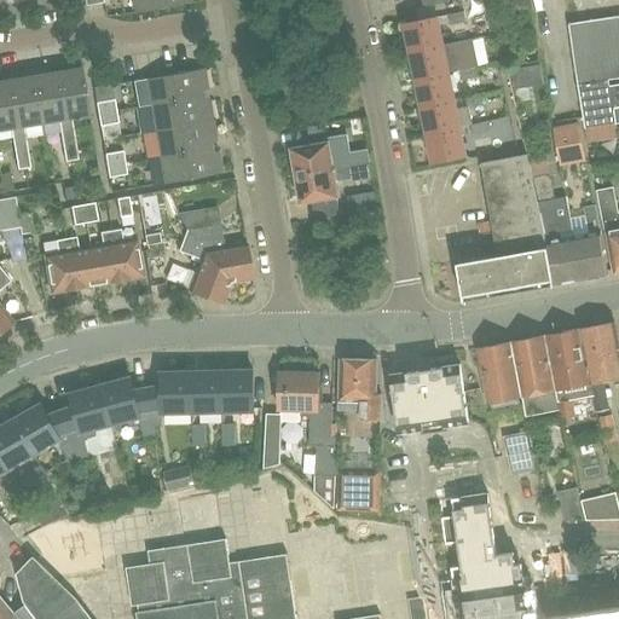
[(192,3),(191,0),(133,0),(136,12),(192,3)]
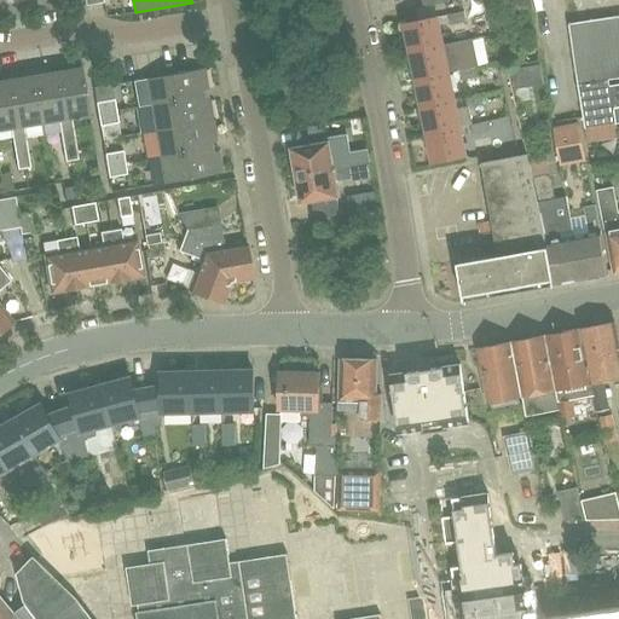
[(466,22),(463,12),(449,15),(451,25),(466,22)]
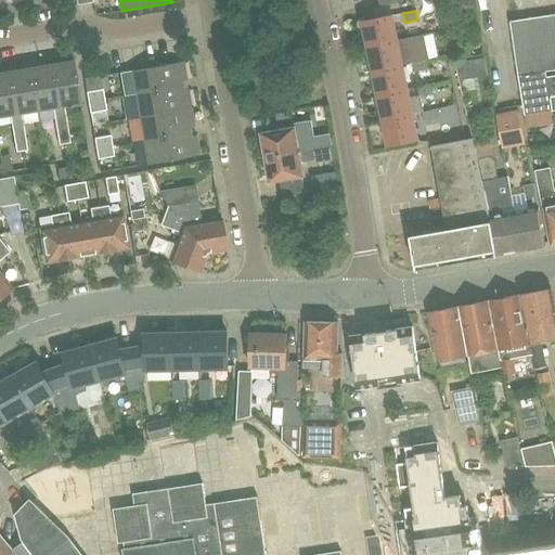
[(532,74),(554,69),(554,14),(511,22),(518,75),(532,74)]
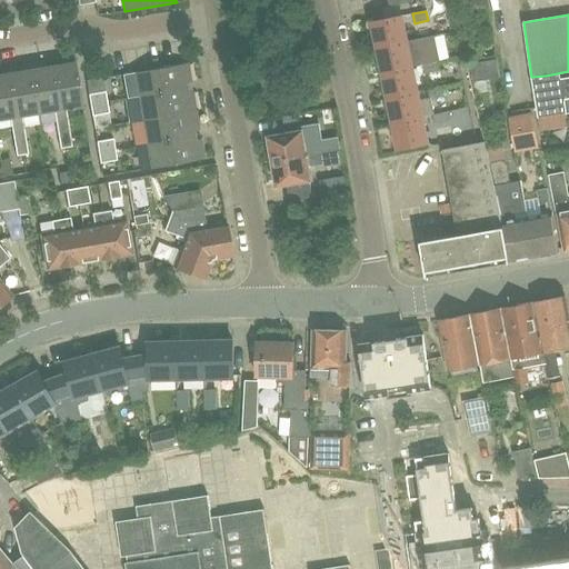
[(407,41),(401,16),(372,21),(378,47),(407,41)]
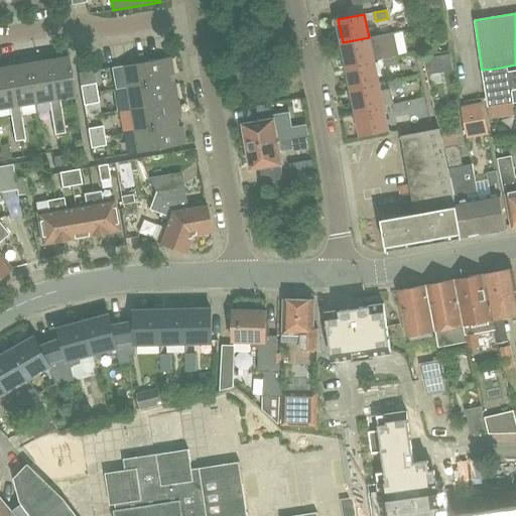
[(373,60),(383,58),(395,56),(407,53),(402,31),(369,38),(369,37),(343,42),(347,66),(373,60)]
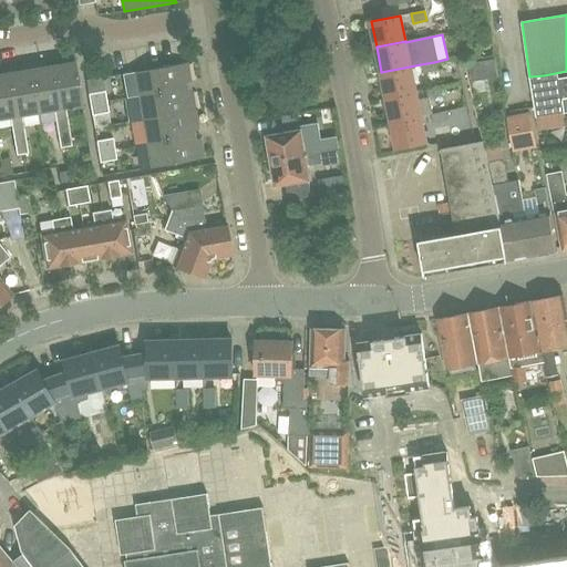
[(481,79),(478,61),(468,62),(472,80),(481,79)]
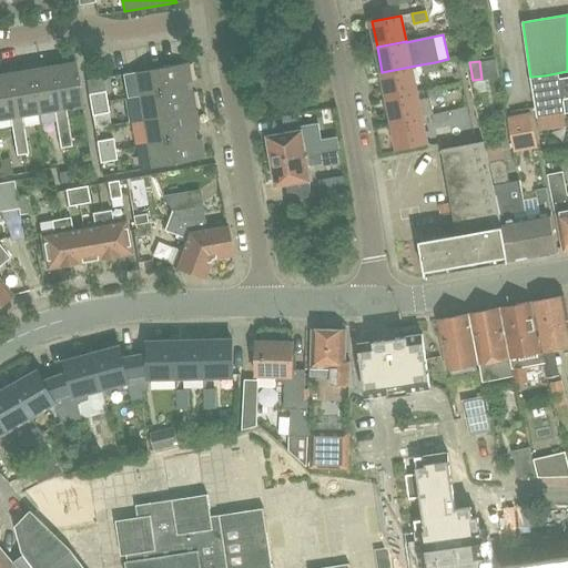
[(66,109),(82,107),(74,62),(52,66),(61,117),(56,118),(58,133),(69,131),(66,109)]
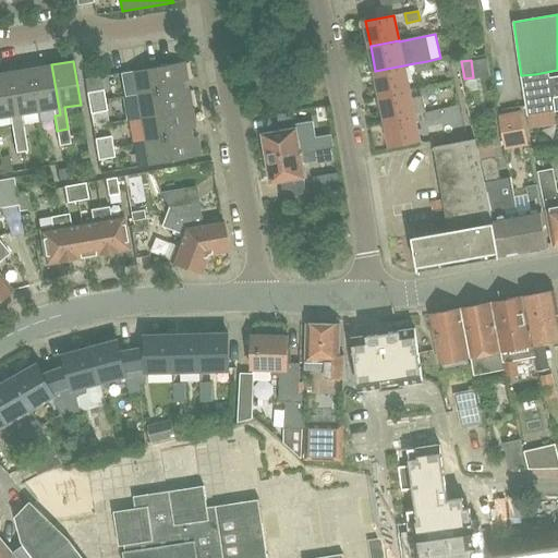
[(427,61),(414,63),(416,73),(429,71),(427,61)]
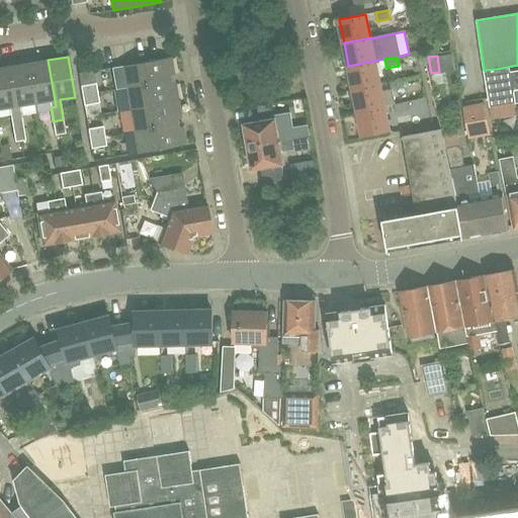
[(174,75),(172,66),(171,58),(167,59),(122,66),(126,88),(170,81),(169,76),(174,75)]
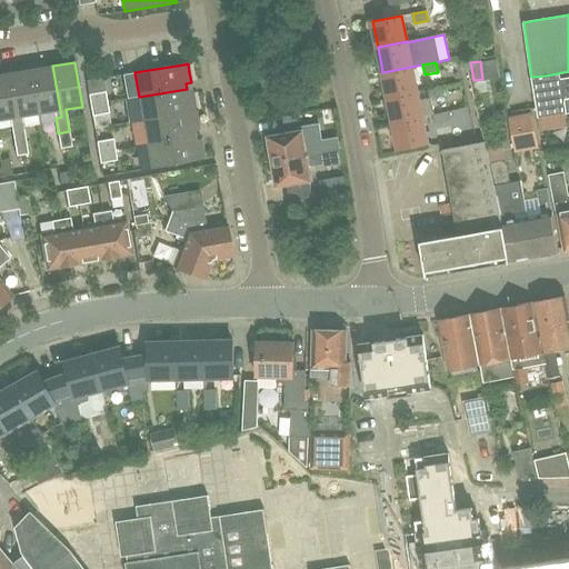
[(56,118),(61,117),(52,66),(30,70),(38,113),(55,111),(56,118)]
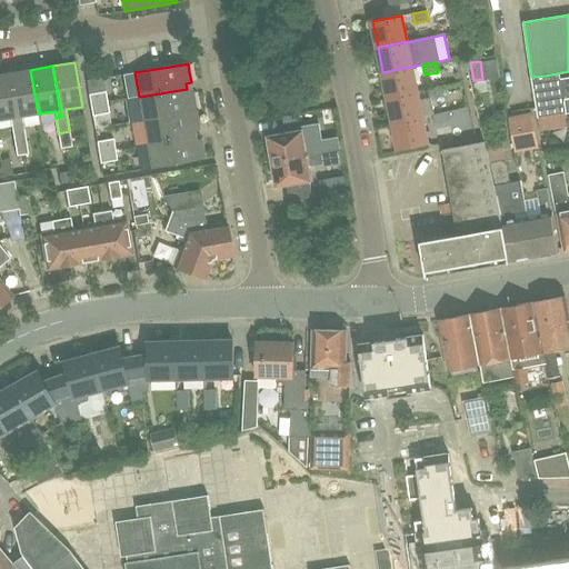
[(417,92),(412,72),(411,67),(382,72),(388,98),(417,92)]
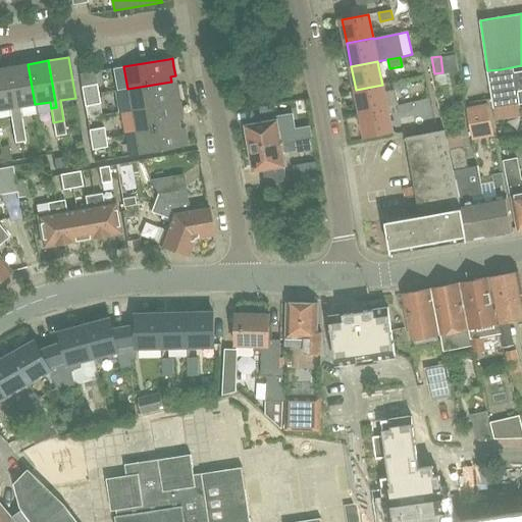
[(20,106),(35,104),(28,64),(8,67),(15,113),(10,114),(13,128),(23,126),(20,106)]
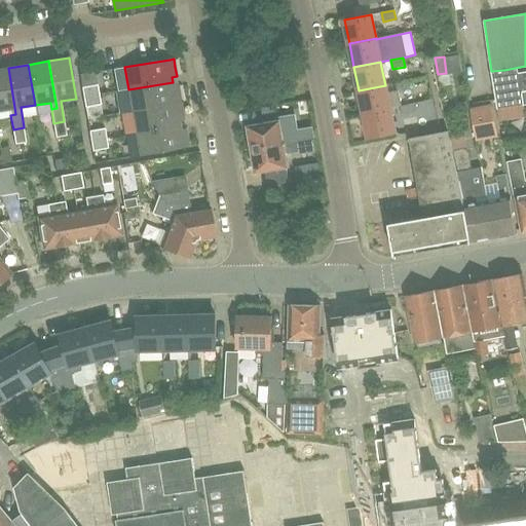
[(10,115),(15,114),(8,68),(0,69),(0,110),(9,109),(10,115)]
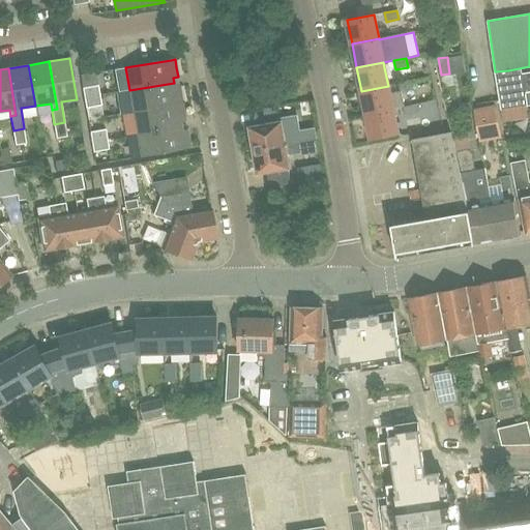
[(498,90),(511,88),(508,70),(495,71),(498,90)]
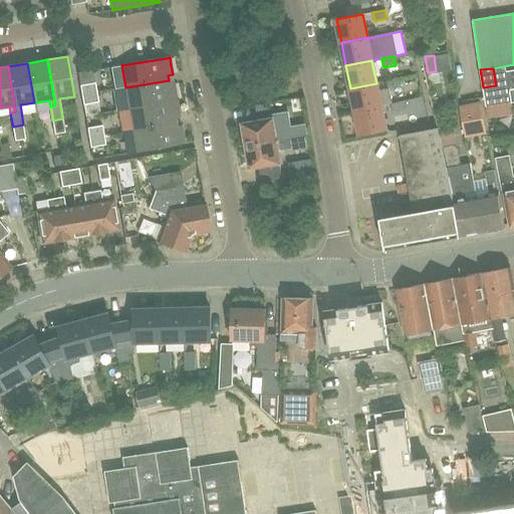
[(401,87),(400,78),(387,81),(389,89),(401,87)]
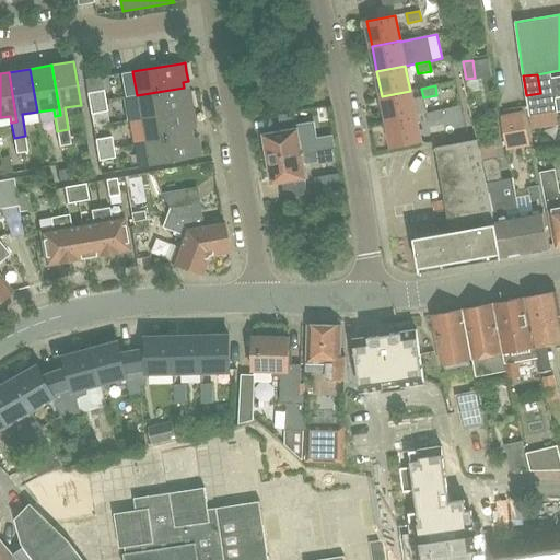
[(185,92),(184,88),(137,95),(140,118),(193,109),(189,91),(185,92)]
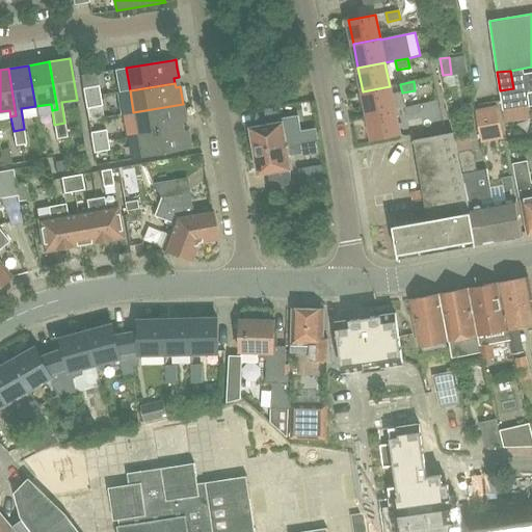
[(83,88),(85,99),(101,96),(99,85),(83,88)]
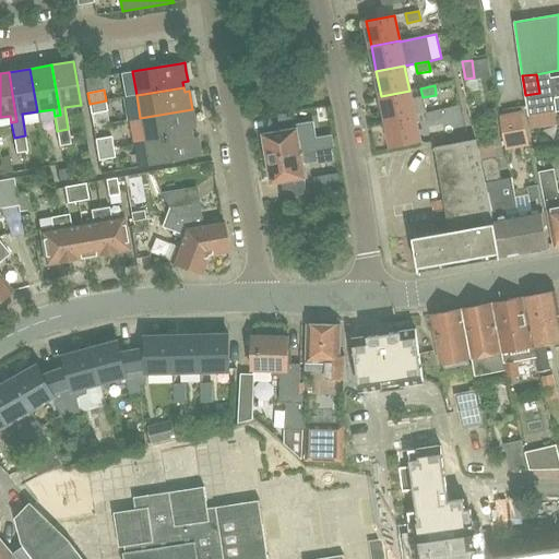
[(414,115),(409,91),(381,96),(385,120),(414,115)]
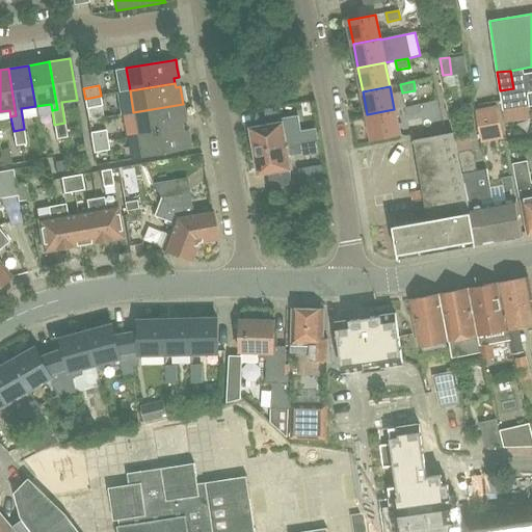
[(513,88),(500,90),(502,103),(514,101),(513,88)]
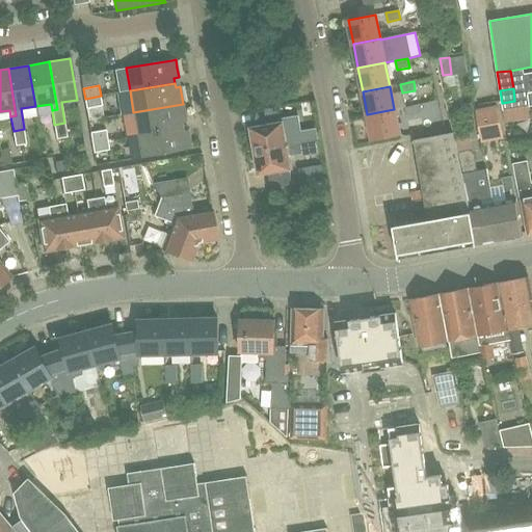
[(105,118),(101,96),(85,99),(88,121),(105,118)]
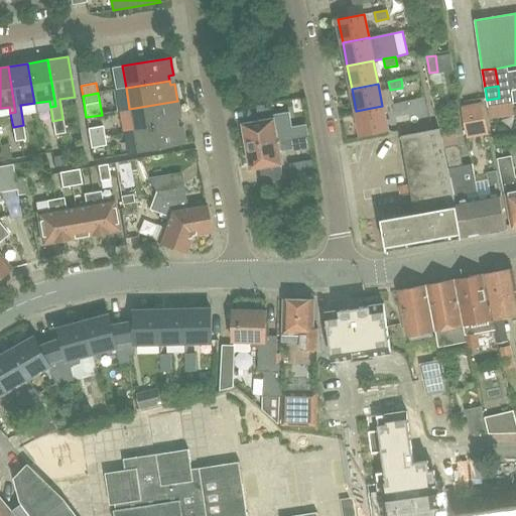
[(180,118),(177,101),(129,109),(133,131),(176,124),(175,119),(180,118)]
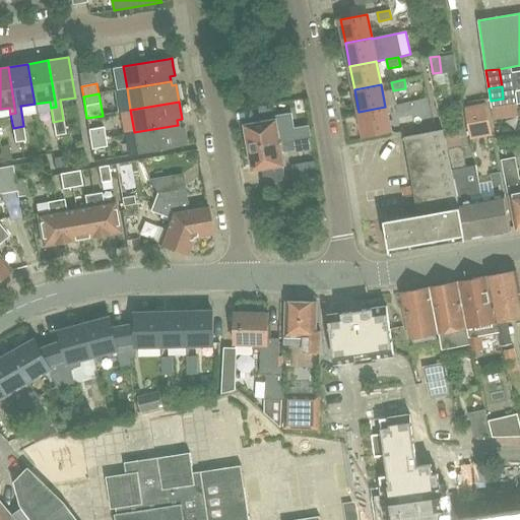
[(410,111),(408,103),(395,106),(397,114),(410,111)]
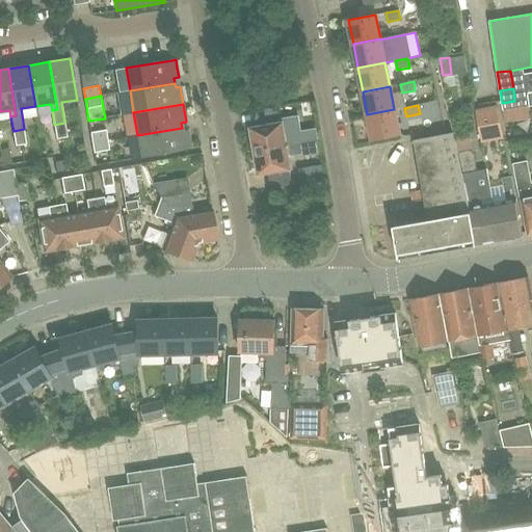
[(278,114),(277,108),(277,106),(263,109),(263,110),(264,117),(278,114)]
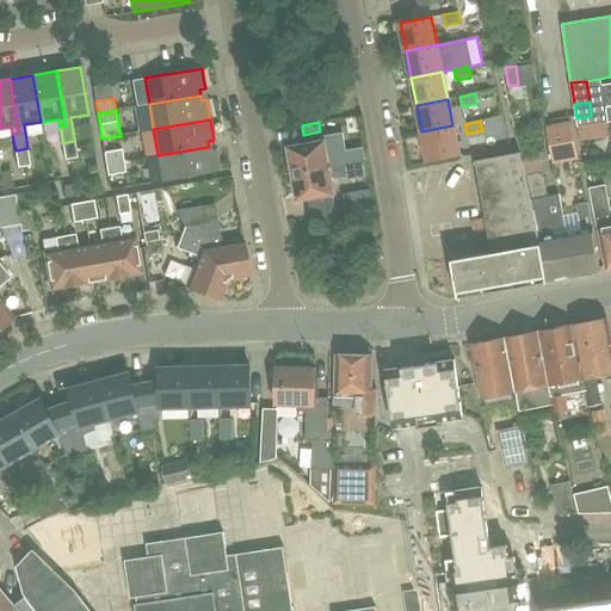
[(572,122),(547,127),(553,159),(578,155),(572,122)]
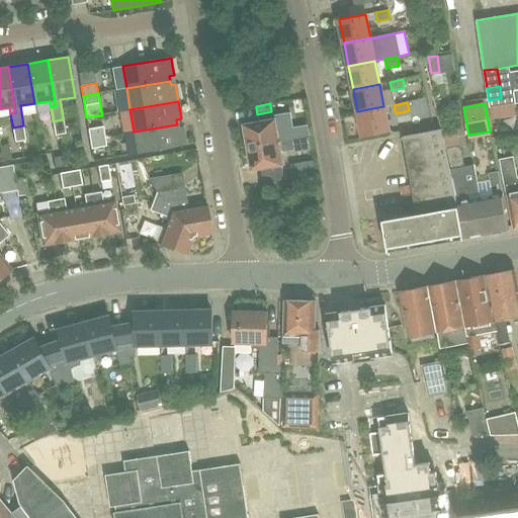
[(389,131),(383,106),(357,111),(362,136),(389,131)]
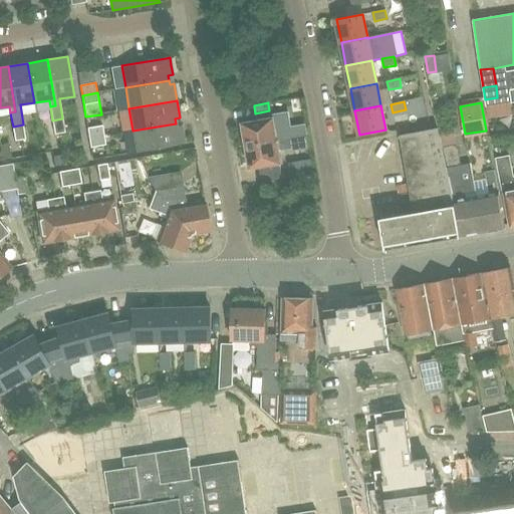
[(124,127),(125,114),(106,113),(106,127),(124,127)]
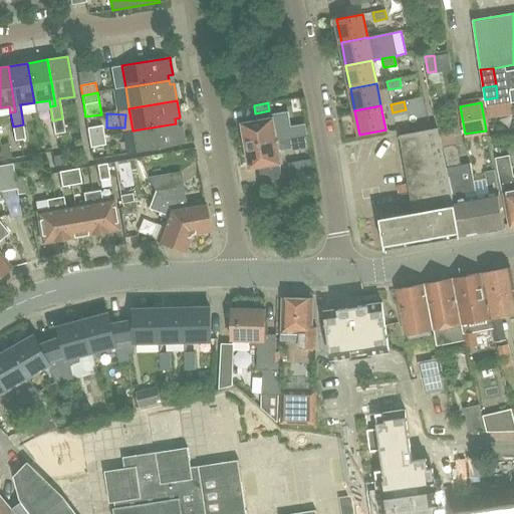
[(54,135),(65,133),(62,118),(52,120),(54,135)]
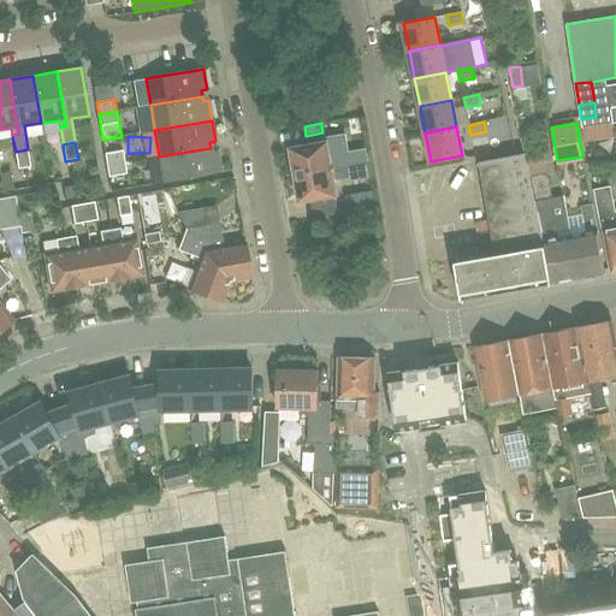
[(349,165),(347,154),(331,157),(330,150),(327,152),(326,143),(291,149),(296,175),(349,165)]
